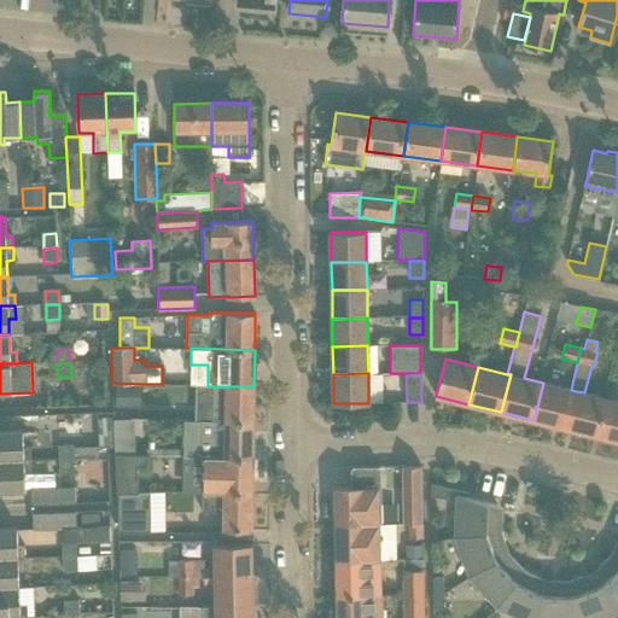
[(543,383),(534,420),(566,429),(576,391),(571,390),(543,383)]
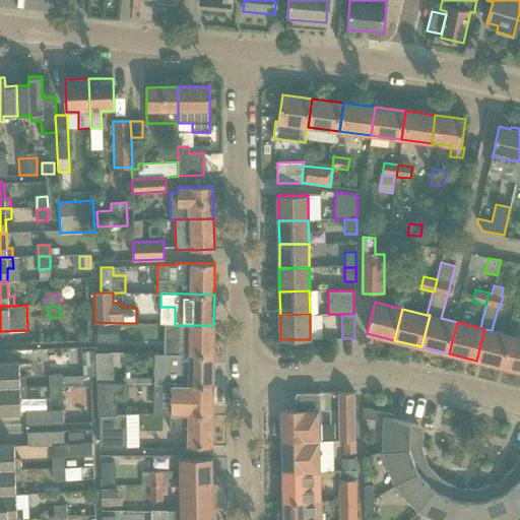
[(118,325),(98,325),(98,341),(118,341),(118,325)]
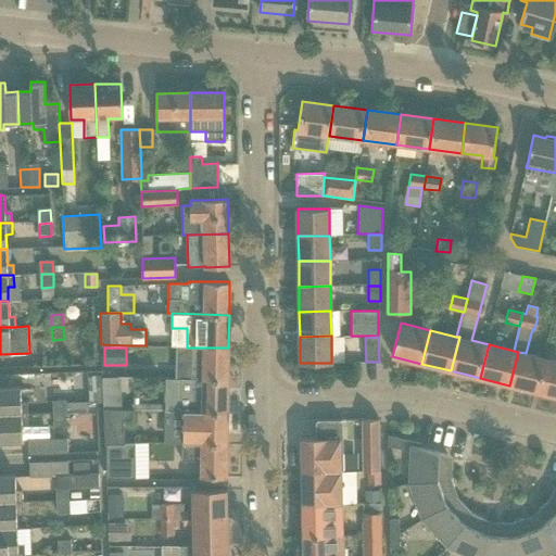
[(228,348),(187,348),(186,379),(228,380),(228,348)]
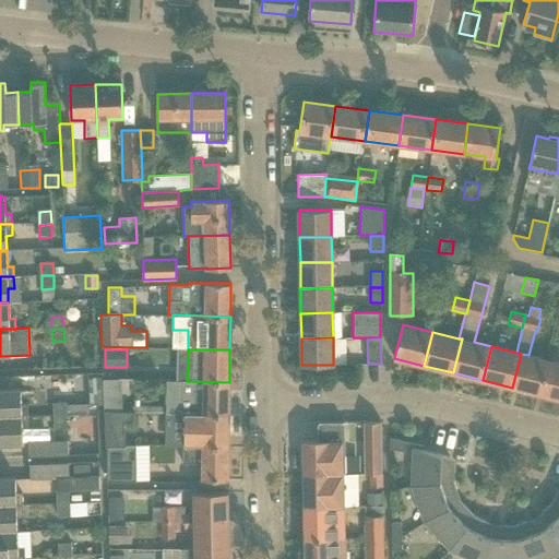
[(521,354),(512,388),(542,394),(550,360),(528,355),(521,354)]
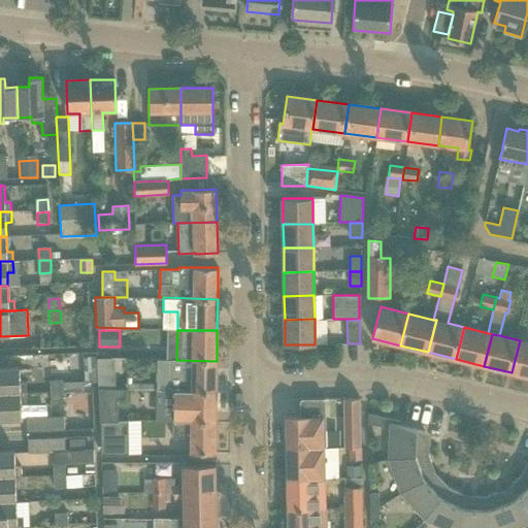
[(527,342),(520,340),(512,372),(527,376),(527,342)]
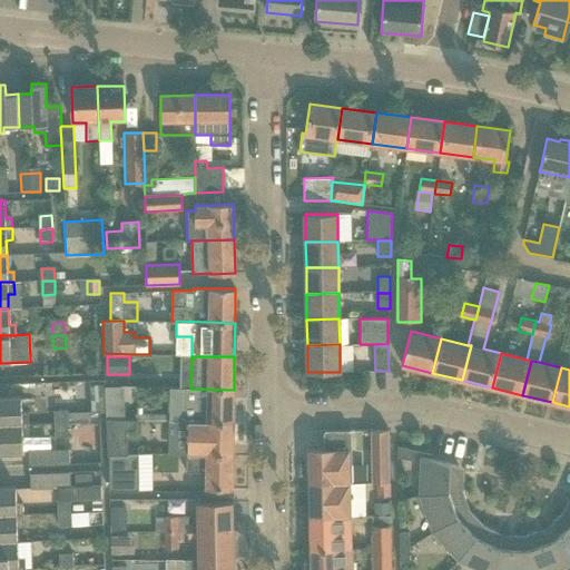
[(104,384),(89,385),(90,413),(106,412),(104,384)]
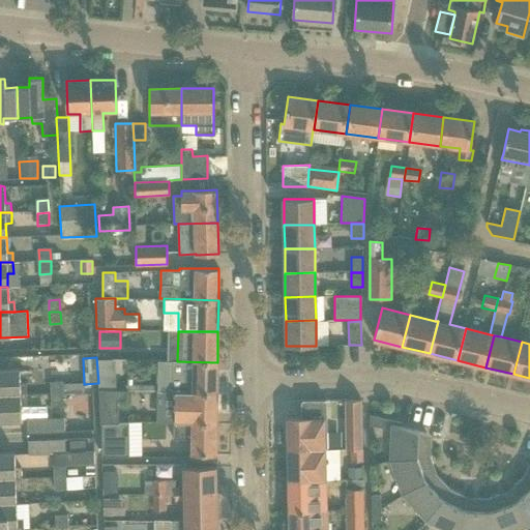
[(111,380),(110,359),(97,359),(98,380),(111,380)]
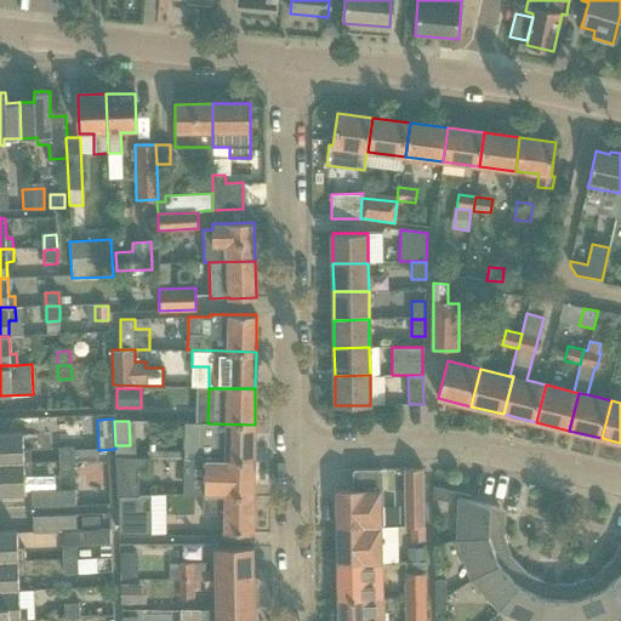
[(255,425),(208,423),(201,423),(200,460),(205,460),(254,460),(255,425)]
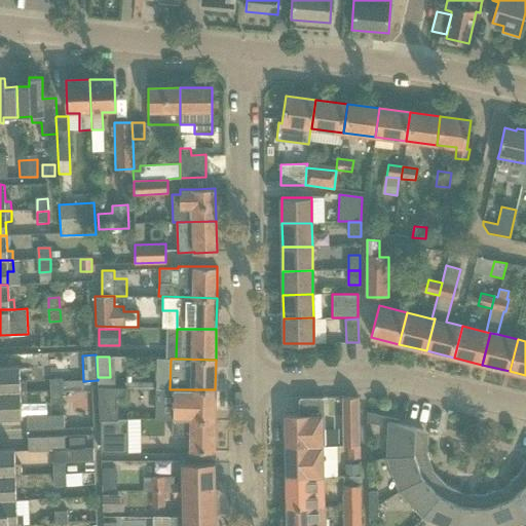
[(21,381),(21,367),(0,367),(0,392),(27,391),(27,381),(21,381)]
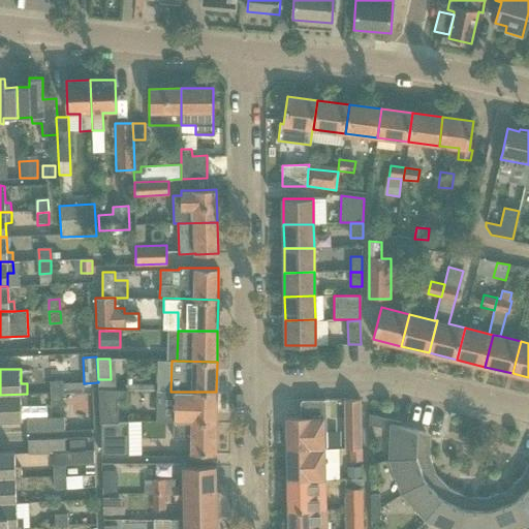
[(52,394),(63,394),(63,381),(52,382),(52,394)]
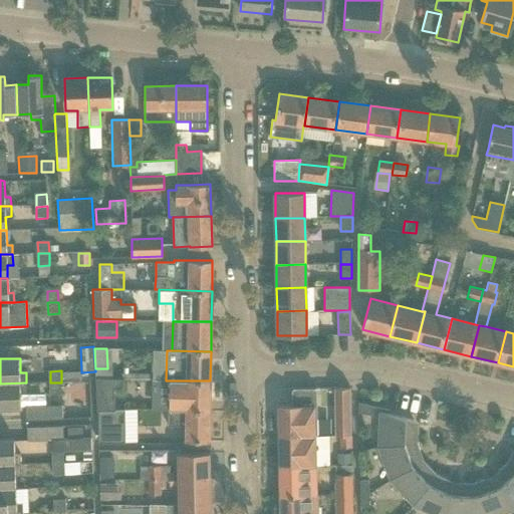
[(121,378),(95,378),(97,411),(98,411),(114,411),(114,389),(121,389),(121,378)]
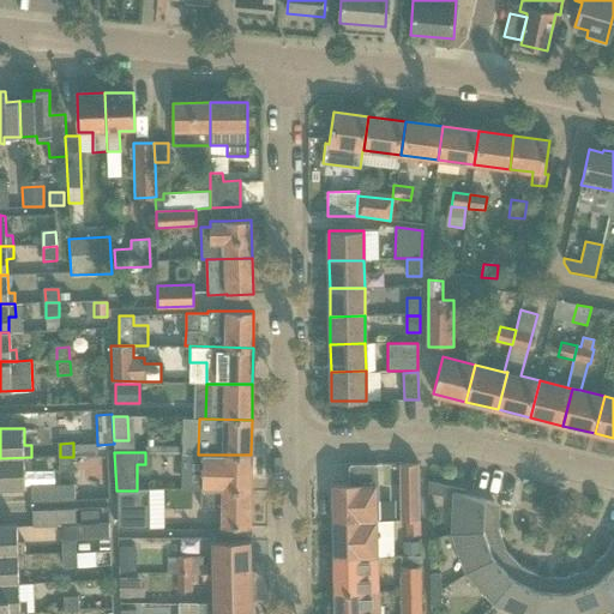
[(203,491),(223,492),(251,492),(251,455),(203,455),(203,459),(203,489),(203,491)]
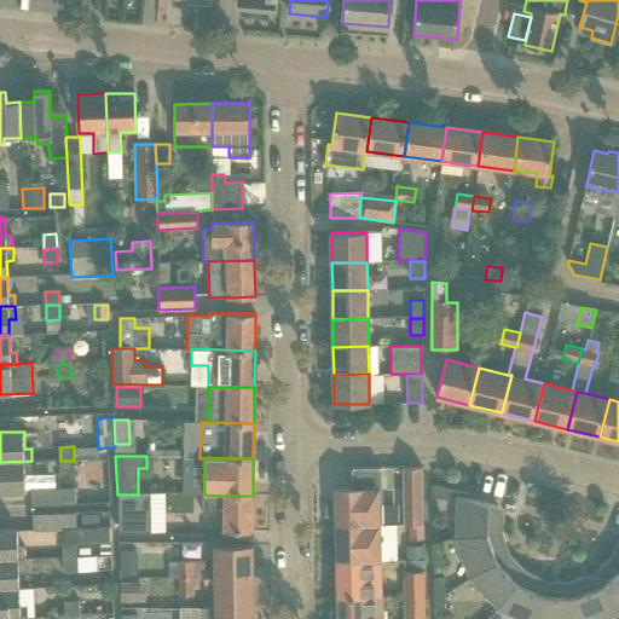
[(32,461),(0,462),(0,492),(25,491),(24,475),(32,474),(32,461)]
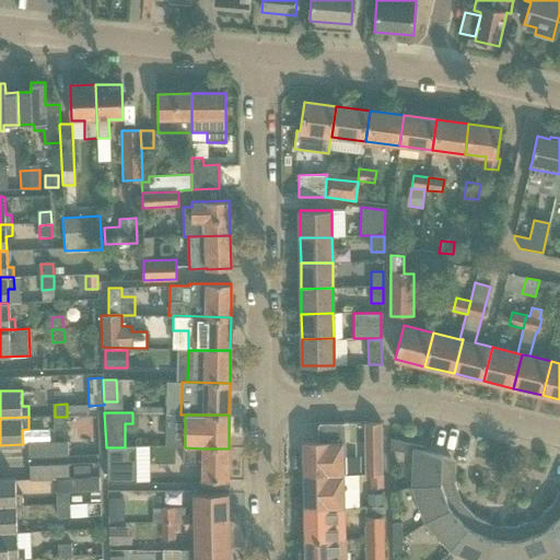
[(68,429),(67,417),(55,417),(56,429),(68,429)]
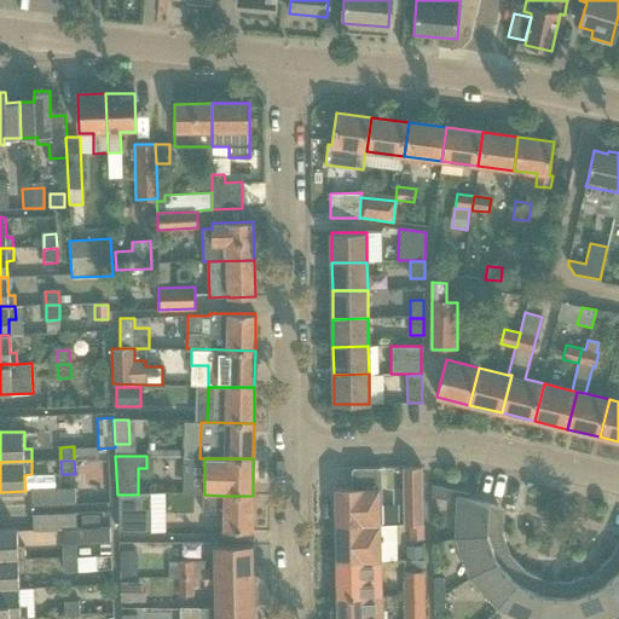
[(354,489),(335,490),(336,526),(380,525),(379,469),(380,469),(380,467),(353,468),(353,469),(354,469),(354,489)]
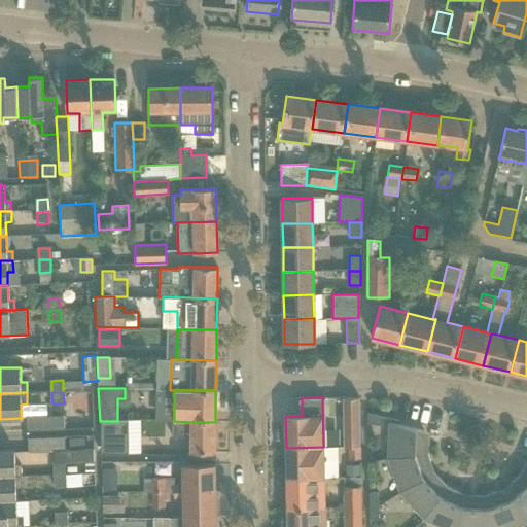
[(360,447),(359,397),(343,397),(344,447),(349,447),(360,447)]
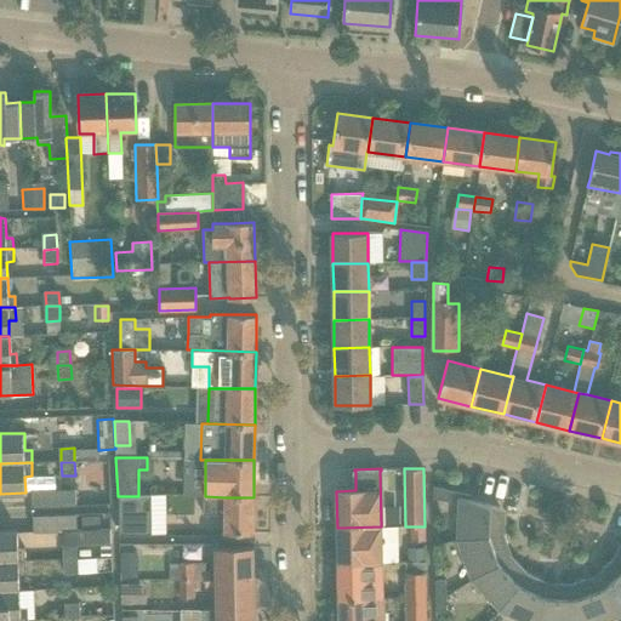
[(451,491),(434,486),(434,497),(449,501),(451,491)]
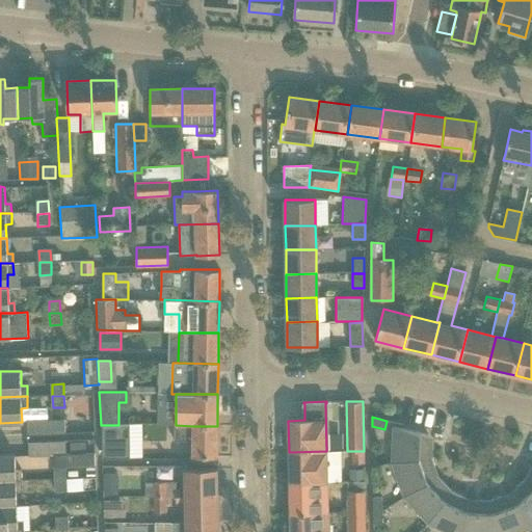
[(29,435),(65,433),(64,421),(28,422),(29,435)]
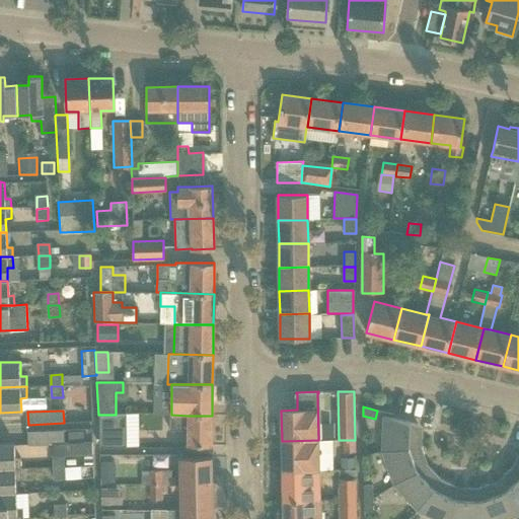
[(116,415),(99,415),(99,447),(127,446),(126,413),(117,413),(117,415),(116,415)]
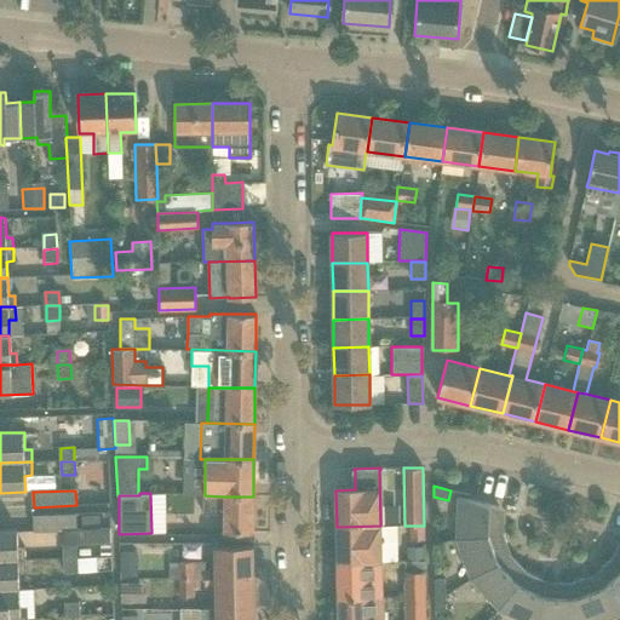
[(205,495),(204,495),(202,514),(225,514),(224,532),(252,533),(253,497),(225,497),(205,495)]
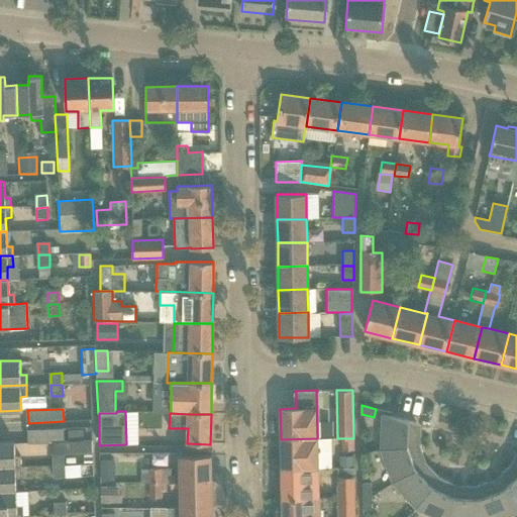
[(383,414),(381,449),(420,444),(421,434),(416,433),(417,423),(383,414)]
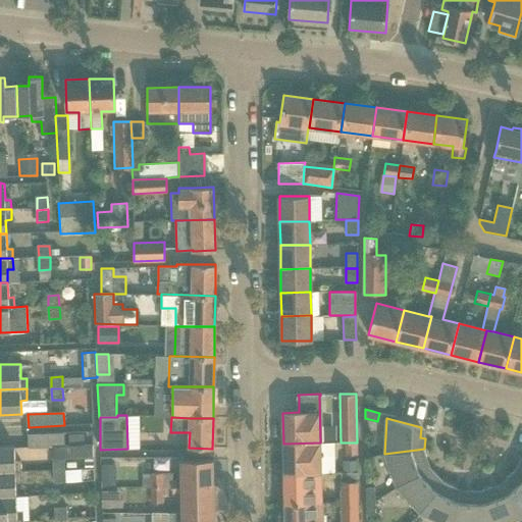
[(93,445),(65,446),(64,433),(29,434),(29,448),(64,447),(64,458),(93,457),(93,445)]
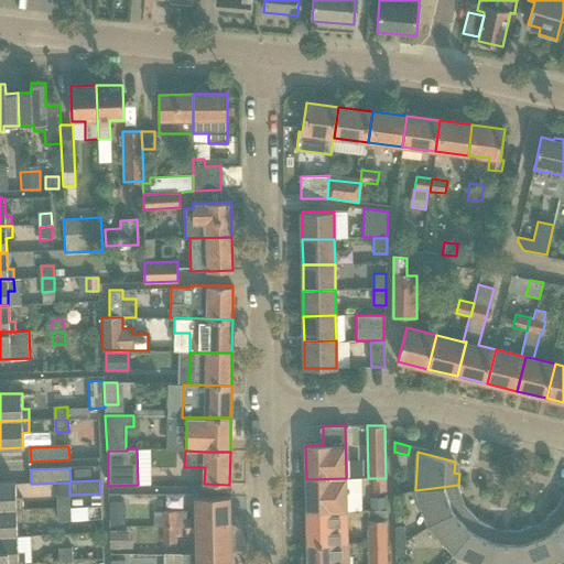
[(90,468),(74,469),(74,479),(90,479),(90,468)]
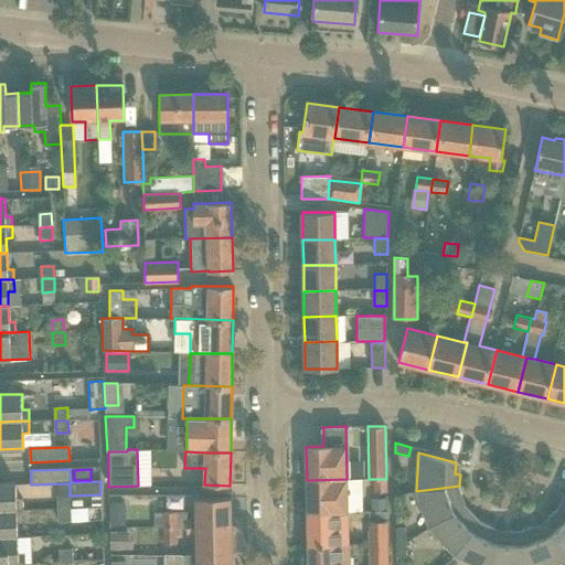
[(347,512),(347,479),(307,480),(308,513),(347,512)]
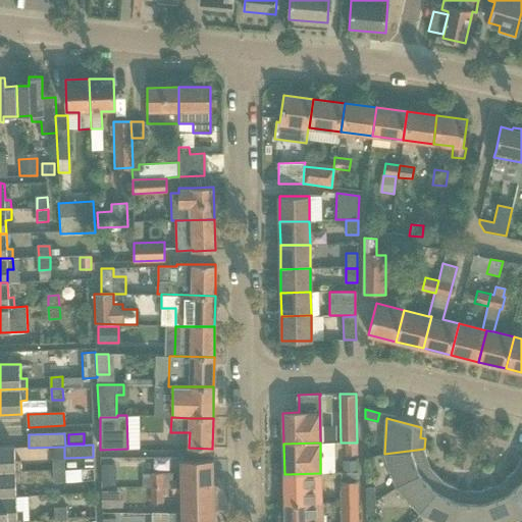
[(357,455),(357,442),(346,442),(346,455),(357,455)]
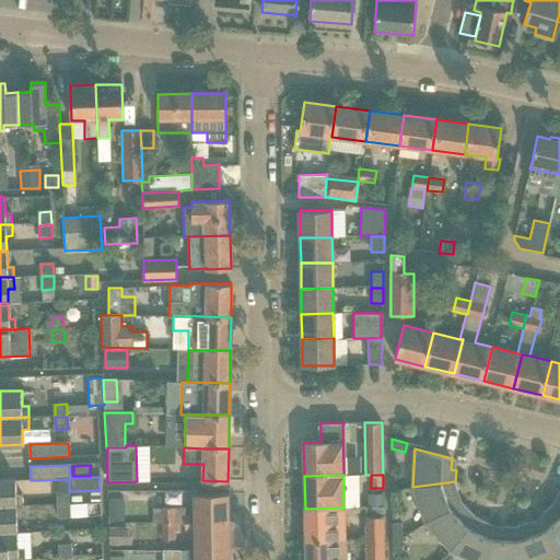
[(16,496),(16,479),(0,479),(0,506),(23,505),(23,496),(16,496)]
